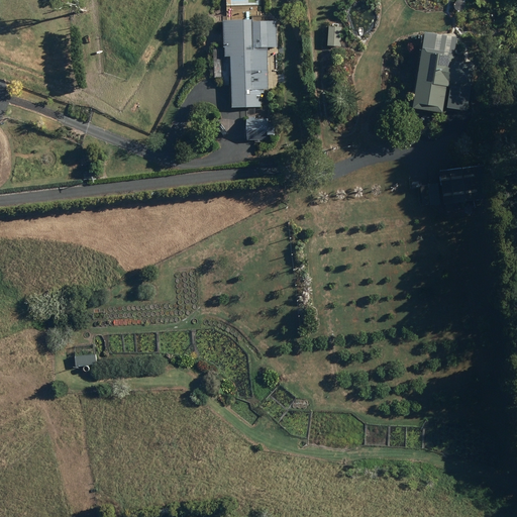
[(251,21),(221,22),(222,59),(229,59),(230,109),(261,108),(261,91),(268,91),(267,48),(276,48),(276,23),(251,23),(251,21)]
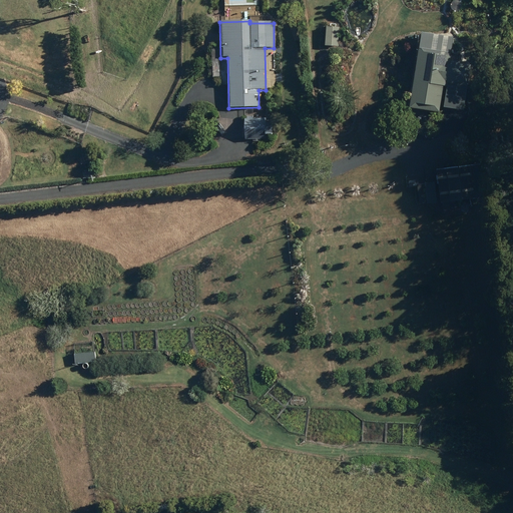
[(338,47),(339,28),(326,27),(324,47),(338,47)]
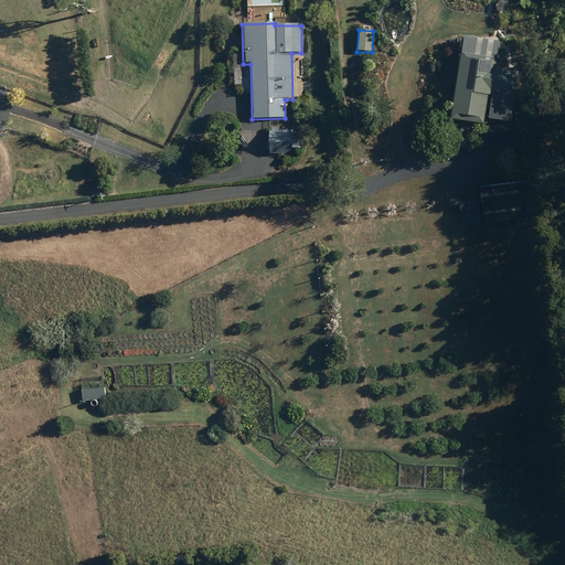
[(498,43),(462,38),(449,120),(483,126),(483,119),(510,123),(518,72),(493,68),(498,43)]
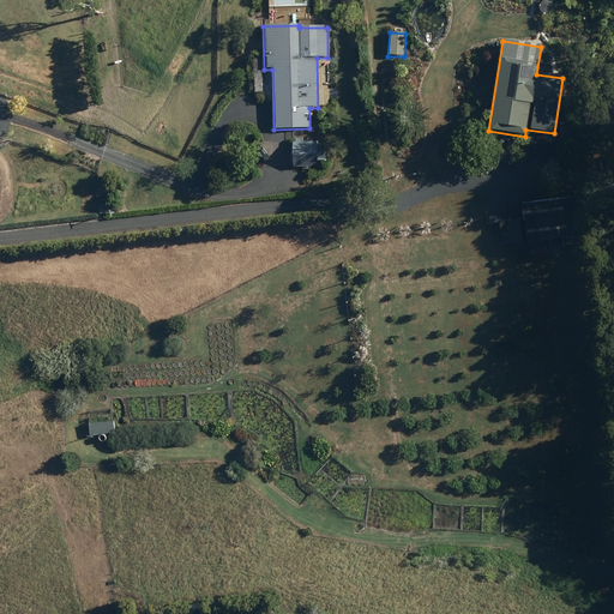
[(315,143),(290,144),(290,157),(315,157),(315,162),(324,162),(324,149),(317,149),(315,143)]
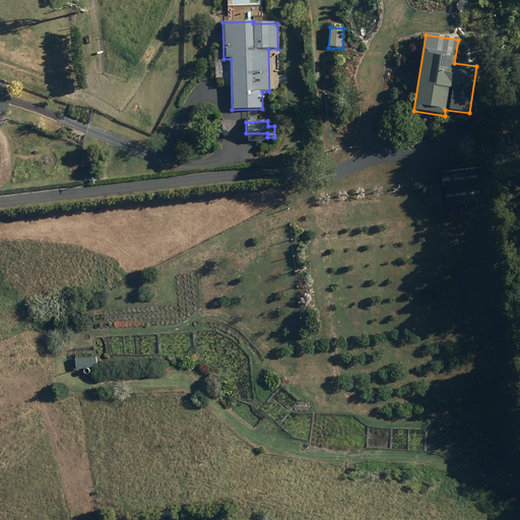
[(482,168),(441,174),(447,217),(477,213),(476,204),(486,203),(482,168)]
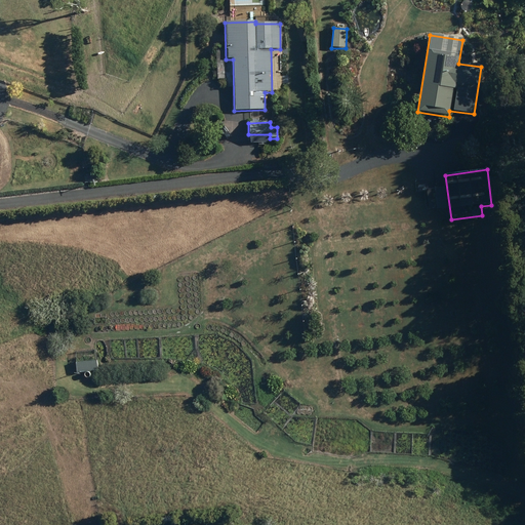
[(96,360),(75,362),(76,374),(98,372),(96,360)]
